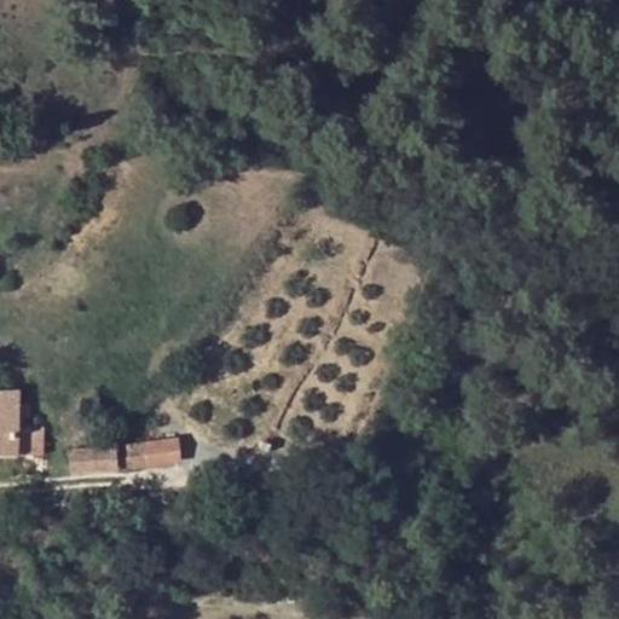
[(0,387),(0,452),(4,452),(46,451),(45,427),(27,427),(27,415),(32,415),(30,401),(22,401),(21,387),(0,387)]
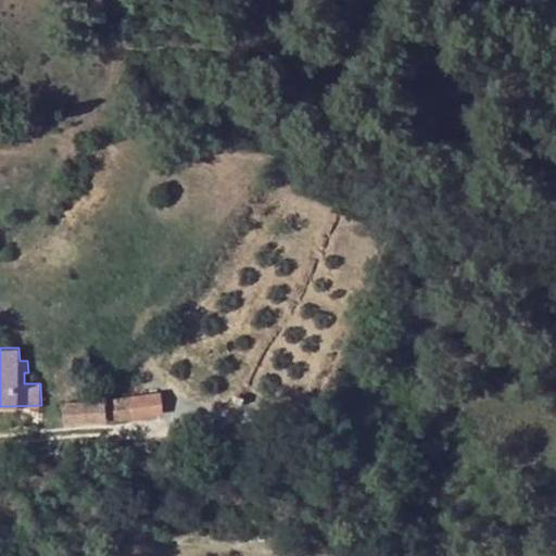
[(244,397),(240,394),(239,393),(235,401),(236,401),(241,404),(244,397)]
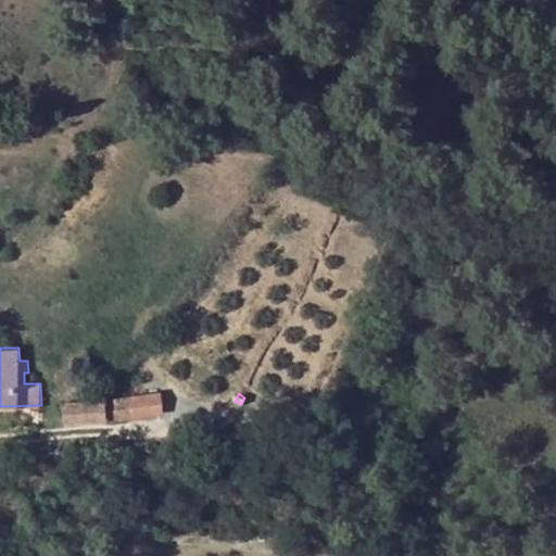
[(162,413),(161,394),(130,396),(131,416),(162,413)]
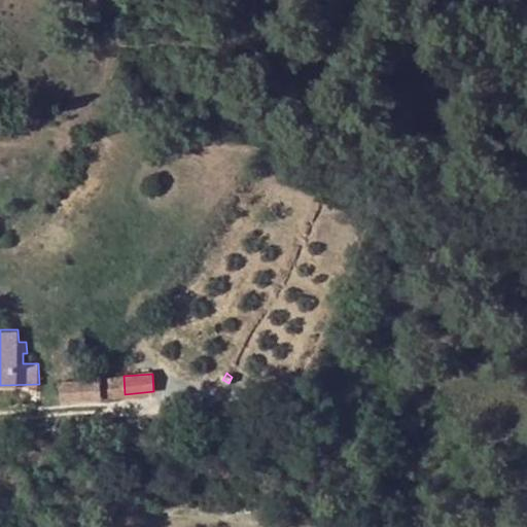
[(120,395),(125,394),(124,376),(100,379),(102,396),(107,396),(120,395)]
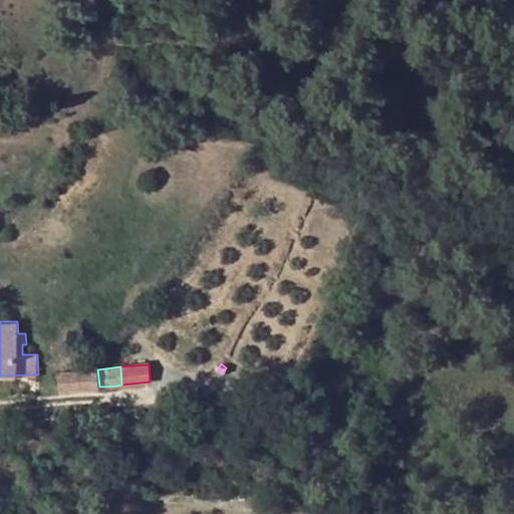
[(99,387),(97,369),(78,370),(80,389),(99,387)]
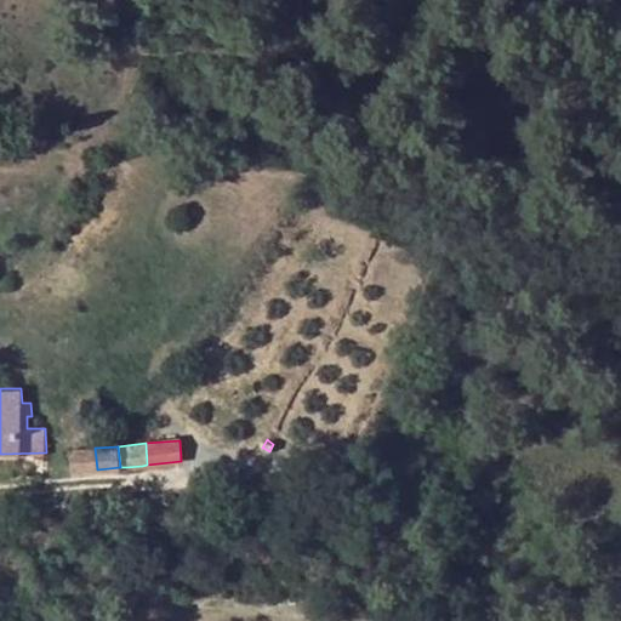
[(97,469),(95,448),(73,449),(74,472),(97,469)]
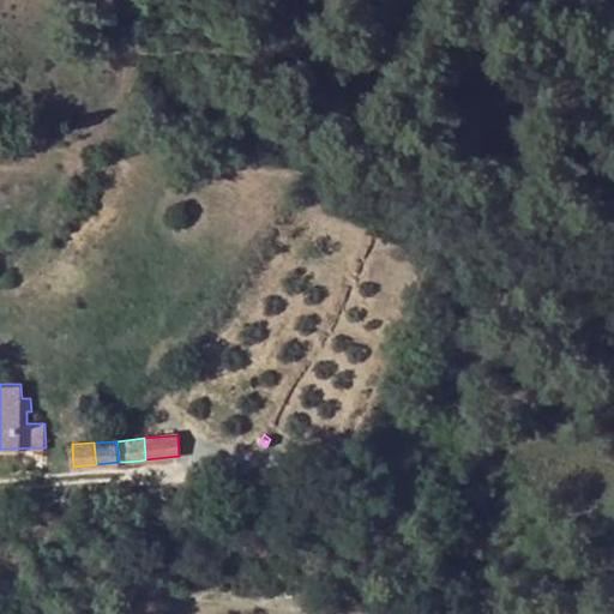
All buildings are outlined.
